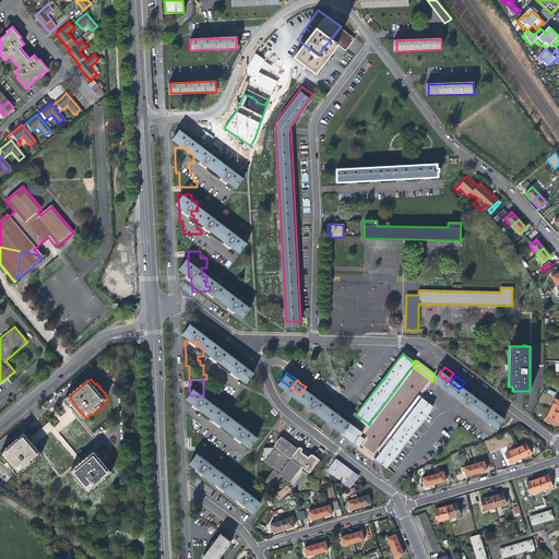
[(471,387),(466,384),(461,392),(470,397),(471,396),(472,396),(475,391),(471,387)]
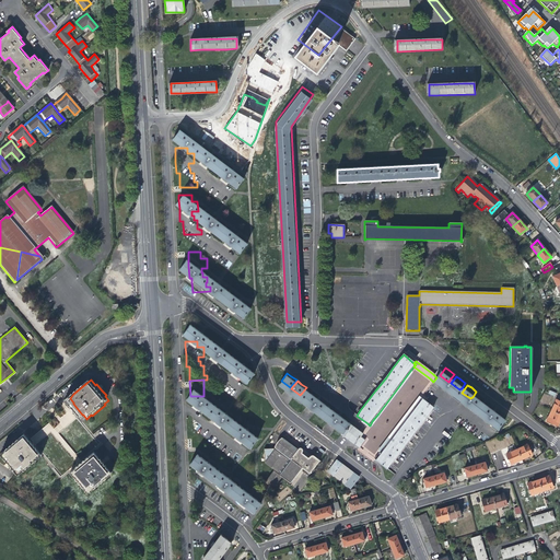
[(314,395),(311,392),(305,399),(314,406),(314,405),(315,404),(319,398),(314,395)]
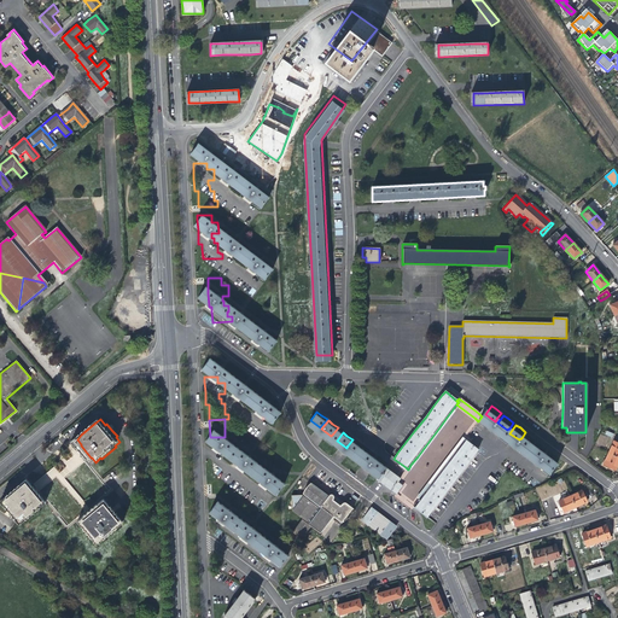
[(532,437),(529,435),(523,443),(532,450),(532,449),(534,448),(538,442),(532,437)]
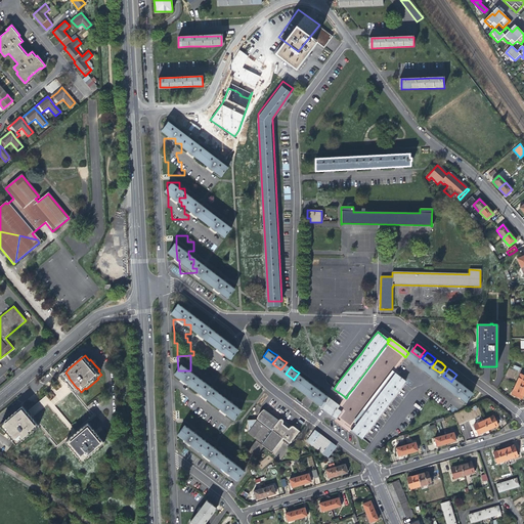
[(192,377),(188,377),(187,377),(186,370),(178,370),(175,370),(175,375),(176,384),(176,395),(179,395),(179,399),(179,408),(182,408),(191,407),(197,407),(197,403),(193,403),(192,403),(192,399),(192,394),(189,394),(189,390),(187,390),(187,386),(189,386),(192,386),(192,377)]
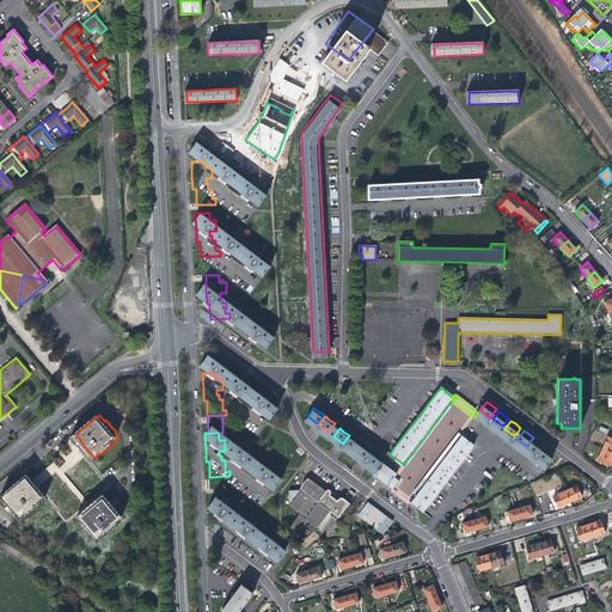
[(473,445),(460,435),(459,435),(411,500),(409,502),(409,503),(415,508),(417,509),(422,513),(427,507),(434,496),(442,485),(448,478),(454,471),(463,460),(471,448),(473,445)]
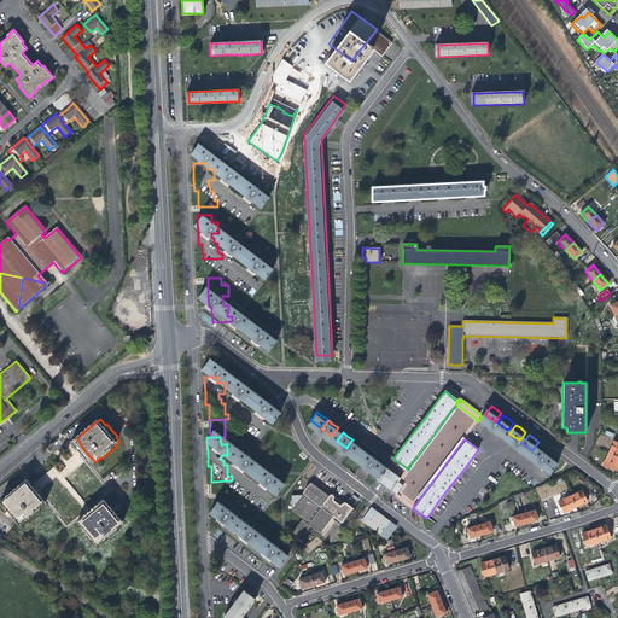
[(359,444),(355,442),(349,449),(359,456),(360,455),(361,455),(365,449),(359,444)]
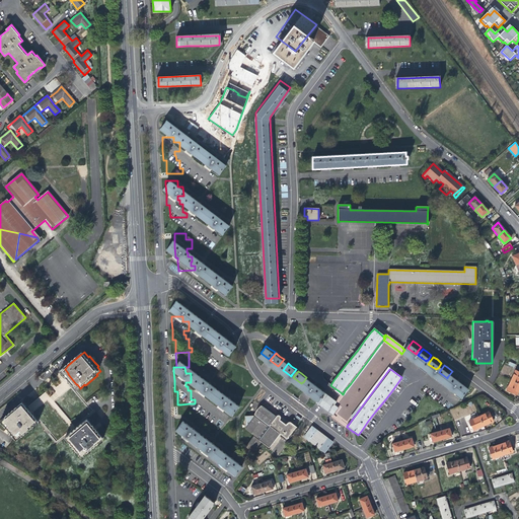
[(518,372),(515,371),(510,380),(518,384),(518,372)]
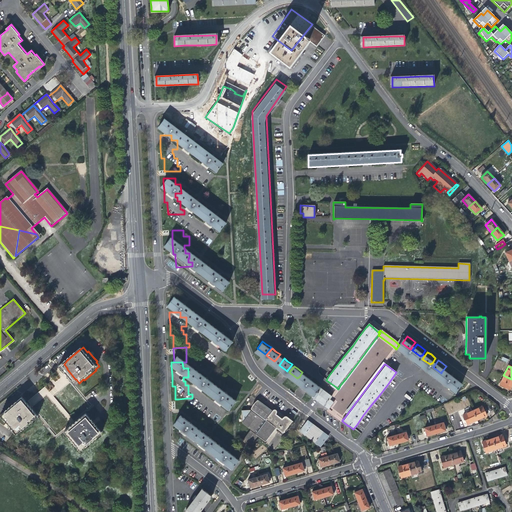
[(452,371),(449,368),(444,375),(452,381),(452,380),(453,379),(457,374),(452,371)]
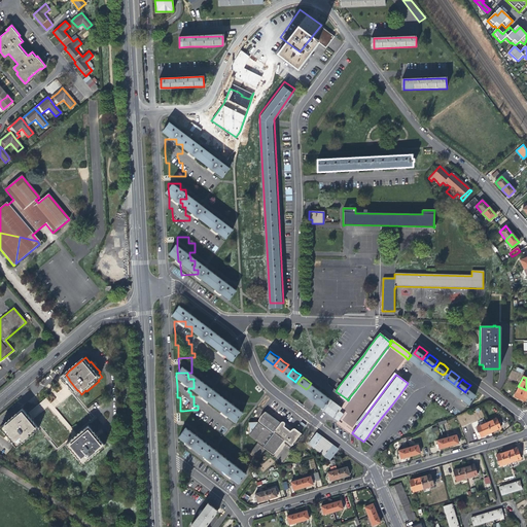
[(316,386),(313,383),(307,390),(315,396),(316,395),(317,394),(321,389),(316,386)]
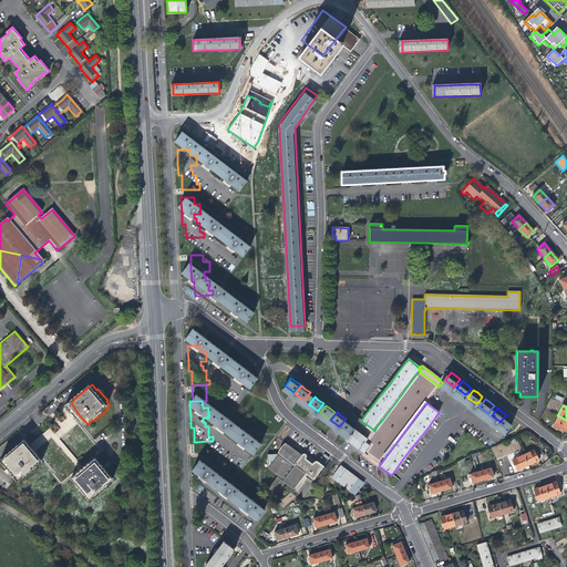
[(566,426),(566,424),(566,420),(557,415),(553,426),(564,432),(566,426)]
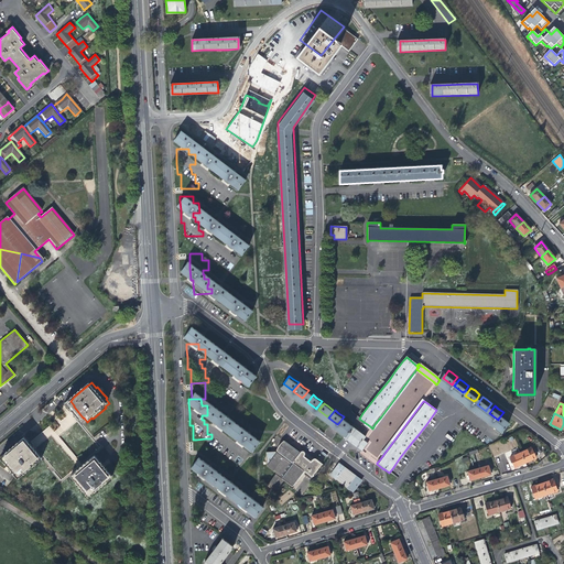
[(54,431),(60,427),(54,422),(50,426),(54,431)]
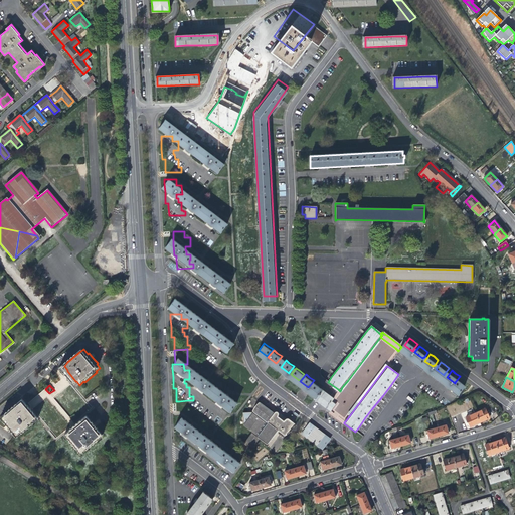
[(332,402),(334,399),(332,397),(322,390),(315,399),(314,400),(330,412),(332,409),(336,405),(332,402)]
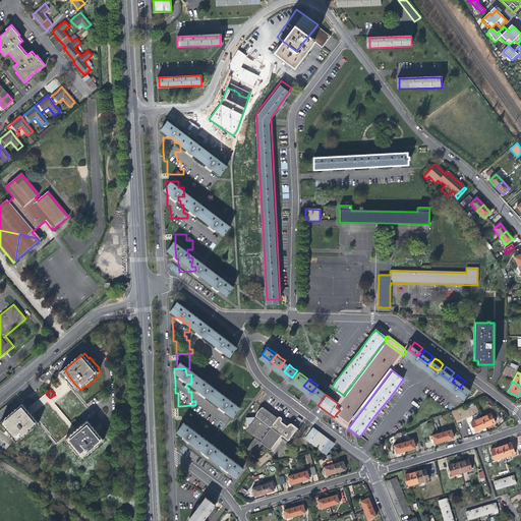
[(15,438),(16,437),(20,441),(24,438),(24,439),(37,428),(37,427),(41,423),(37,419),(38,419),(29,409),(24,404),(20,408),(19,407),(7,417),(8,418),(4,421),(8,426),(7,426),(11,432),(15,438)]
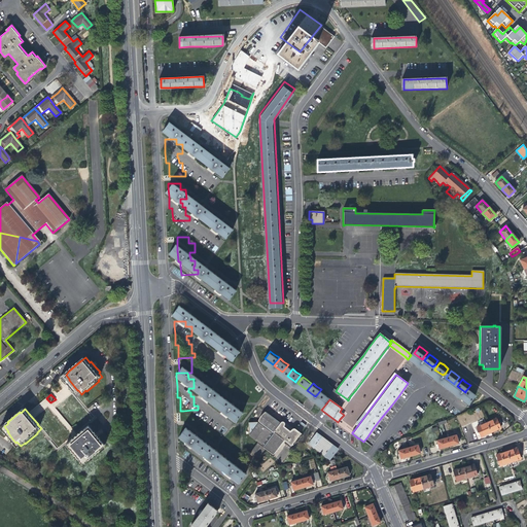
[(461,425),(461,426),(484,418),(482,412),(480,412),(479,409),(475,410),(476,414),(466,417),(467,423),(461,425)]
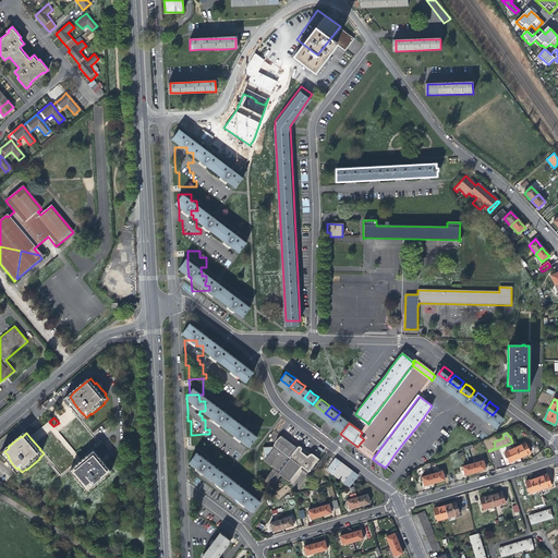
[(204,434),(194,435),(194,450),(199,450),(204,450),(204,434)]
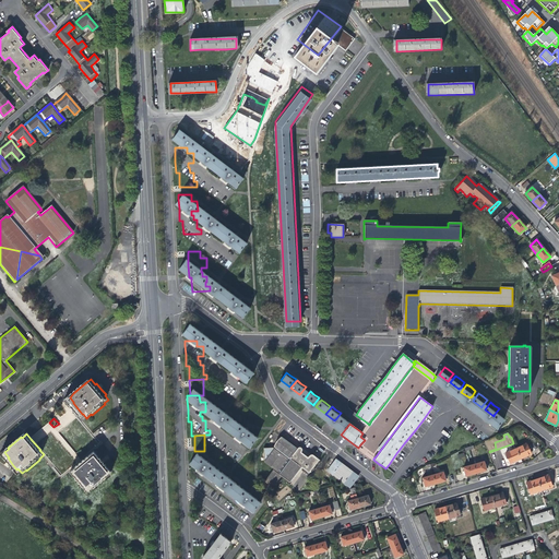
[(263,449),(263,462),(276,473),(273,471),(264,483),(272,488),(281,477),(288,483),(300,467),(305,471),(308,474),(319,460),(313,456),(312,455),(310,456),(308,456),(308,458),(305,455),(301,453),(302,451),(302,450),(301,449),(300,448),(299,448),(298,449),(297,450),(281,437),(277,440),(275,442),(274,444),(273,447),(275,449),(277,450),(276,451),(274,450),(273,449),(263,449)]
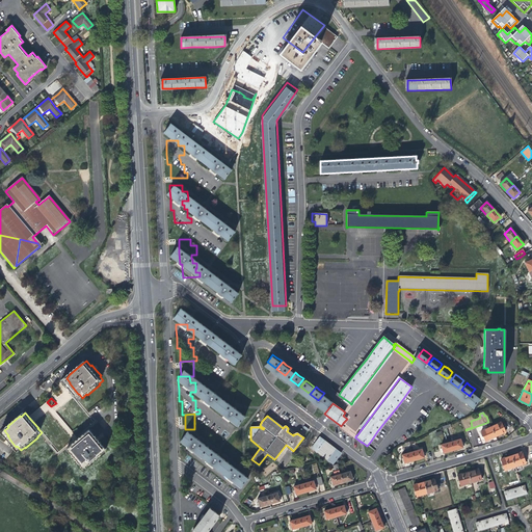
[(501,423),(490,427),(495,437),(502,434),(505,432),(501,423)]
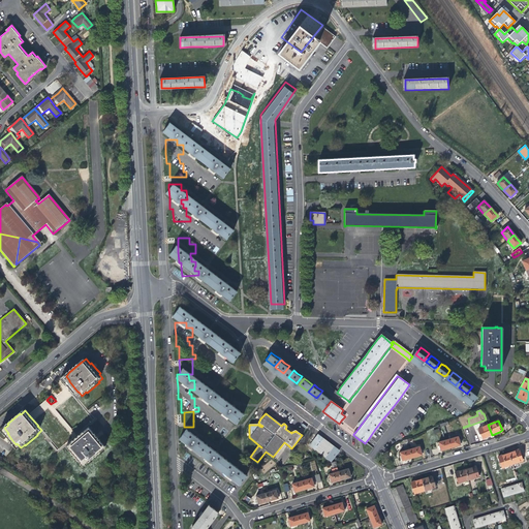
[(487,437),(492,435),(488,425),(477,430),(481,439),(487,437)]
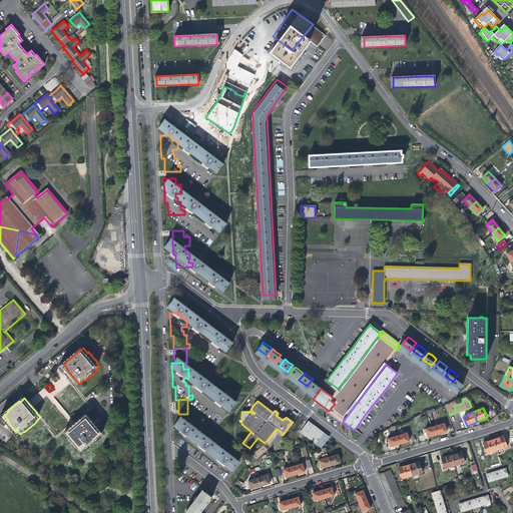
[(222,463),(232,470),(238,461),(238,455),(234,453),(183,414),(172,426),(183,435),(205,451),(222,463)]
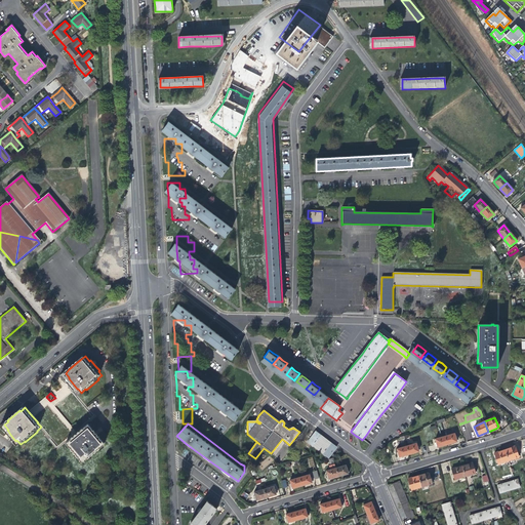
[(74,447),(83,457),(83,456),(87,460),(91,457),(92,458),(104,448),(104,447),(108,443),(104,439),(105,438),(101,434),(96,428),(95,429),(91,425),(87,428),(86,427),(74,437),(75,438),(71,442),(75,446),(74,447)]
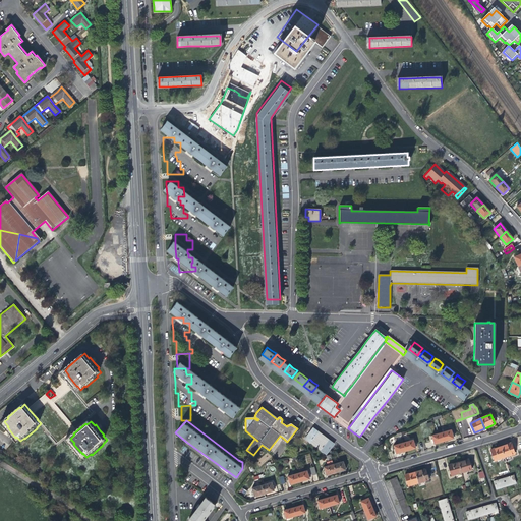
[(304,439),(309,443),(315,433),(313,431),(311,430),(304,439)]
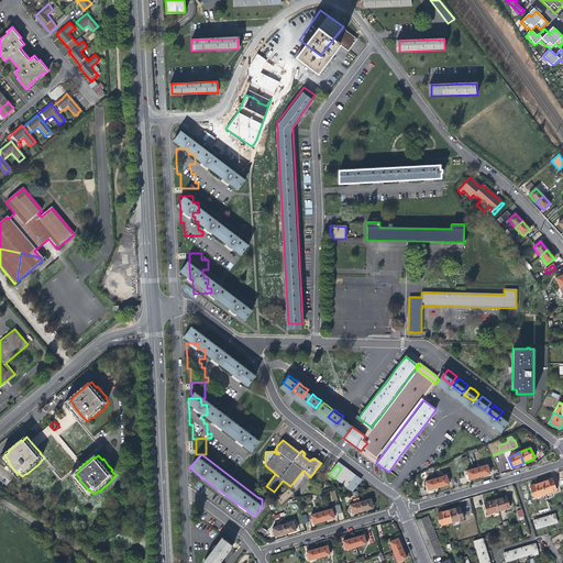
[(487,465),(476,468),(478,477),(484,475),(489,474),(487,465)]
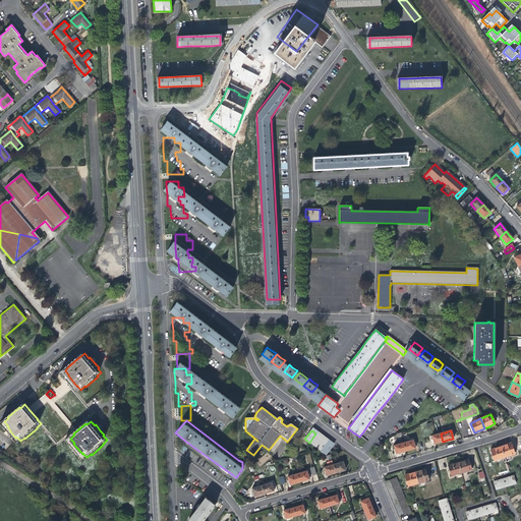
[(319,436),(315,433),(309,443),(313,446),(321,438),(319,436)]
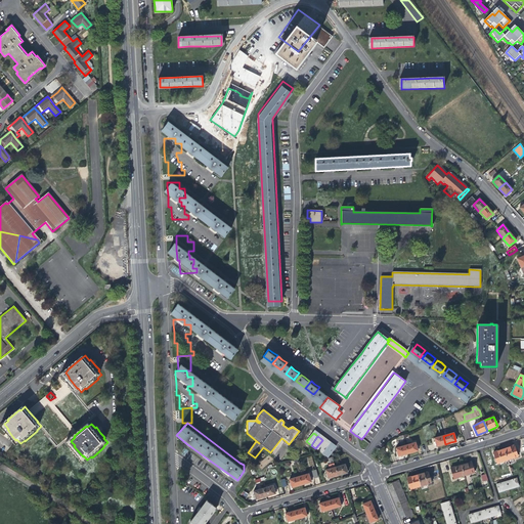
[(441,445),(445,444),(443,436),(434,438),(436,447),(441,445)]
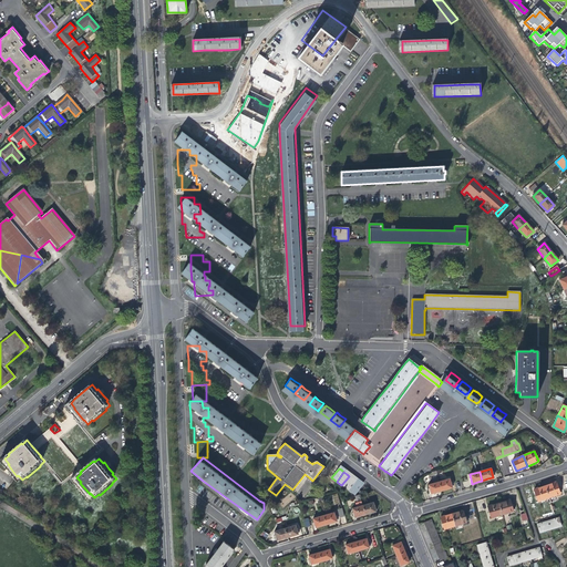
[(297,493),(309,477),(305,474),(292,490),(297,493)]
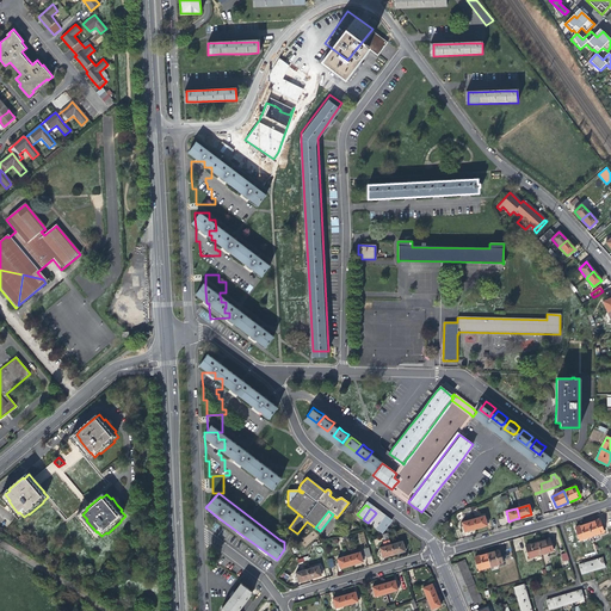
[(380,516),(376,513),(368,523),(375,528),(383,518),(380,516)]
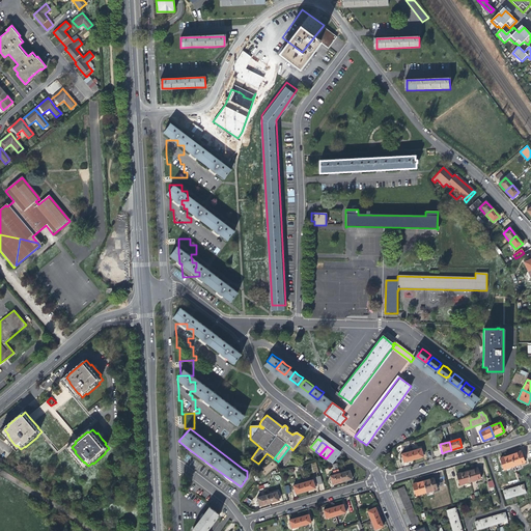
[(420,449),(411,451),(413,459),(419,458),(423,457),(420,449)]
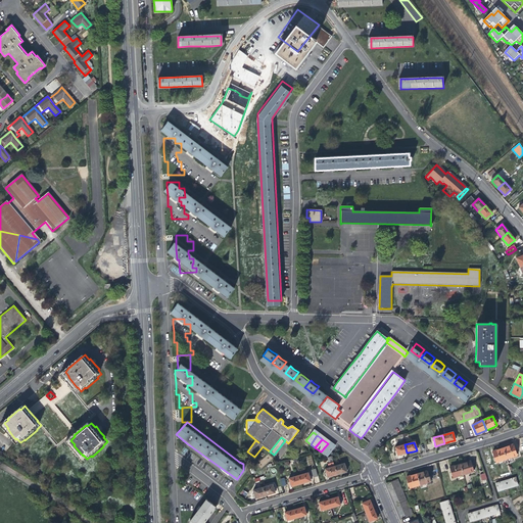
[(330,445),(328,443),(321,452),(327,457),(333,447),(330,445)]
